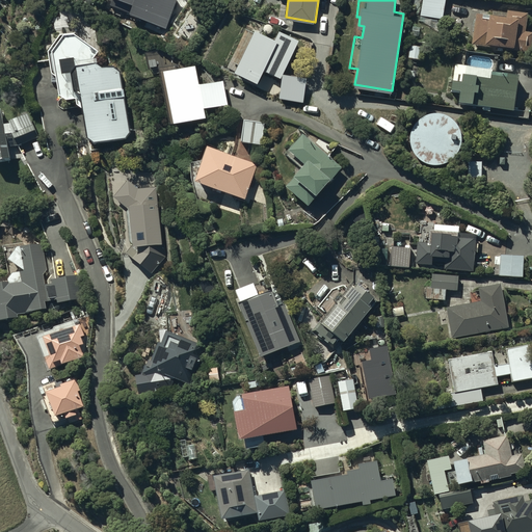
[(445,0),(422,0),(421,15),(443,18),(445,0)]
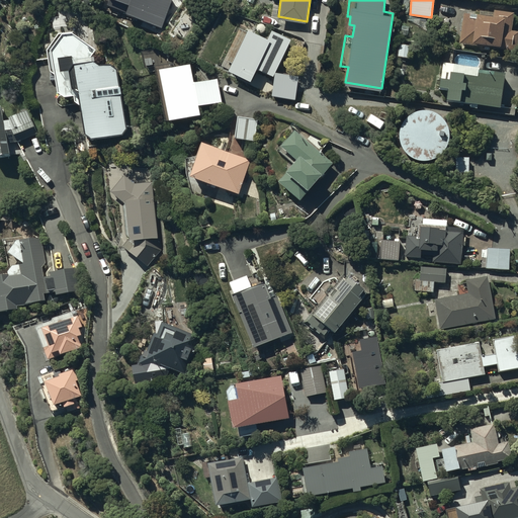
[(494,14),(478,12),(477,15),(463,14),(459,45),(482,48),(482,46),(498,48),(497,50),(515,53),(517,32),(517,30),(512,30),(514,12),(494,9),(494,14)]
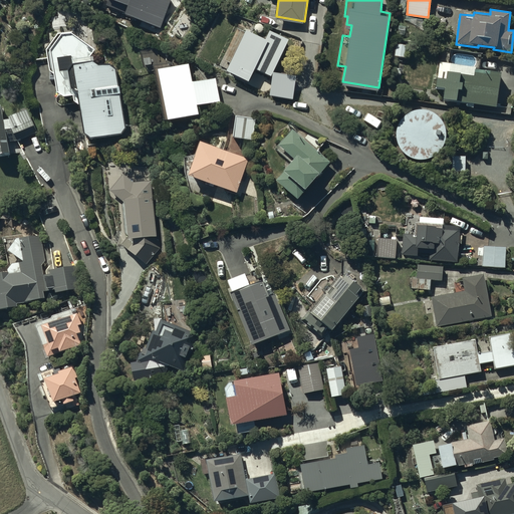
[(262,29),(242,20),(222,65),(248,77),(252,67),(270,75),(290,30),(266,19),(262,29)]
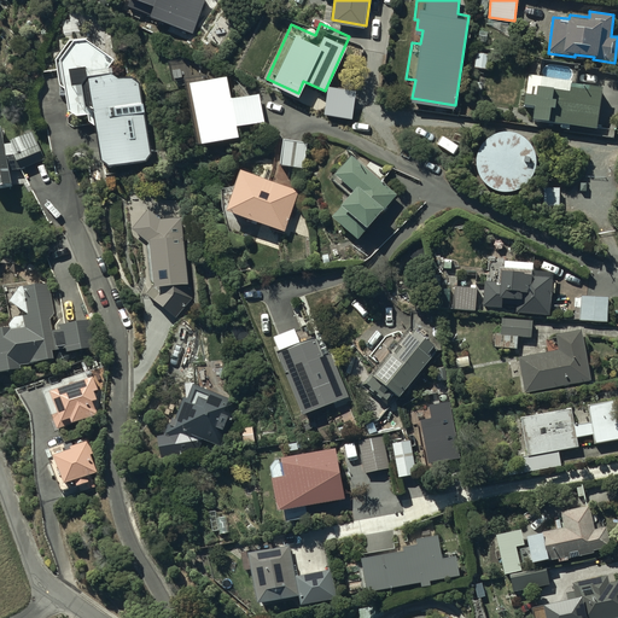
[(89,40),(70,42),(58,62),(60,87),(69,93),(71,110),(77,115),(91,115),(91,122),(100,129),(105,159),(111,164),(147,163),(153,156),(141,85),(133,76),(122,79),(116,74),(115,64),(116,62),(89,40)]
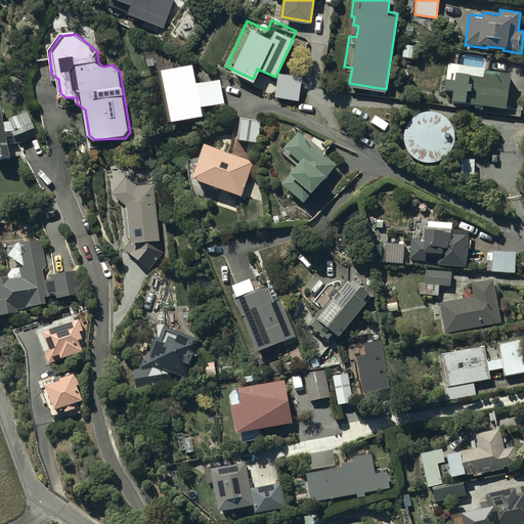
[(413,57),(416,43),(404,41),(402,55),(413,57)]
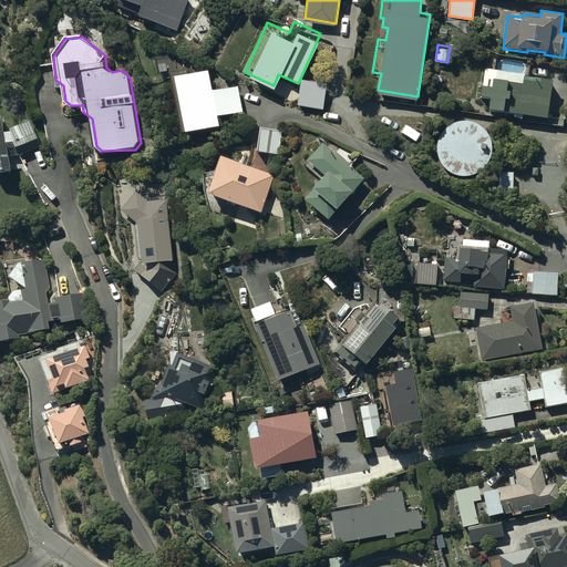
[(193,50),(173,54),(176,69),(172,70),(186,137),(219,130),(218,124),(243,119),(237,92),(226,94),(225,89),(212,92),(208,76),(199,78),(193,50)]
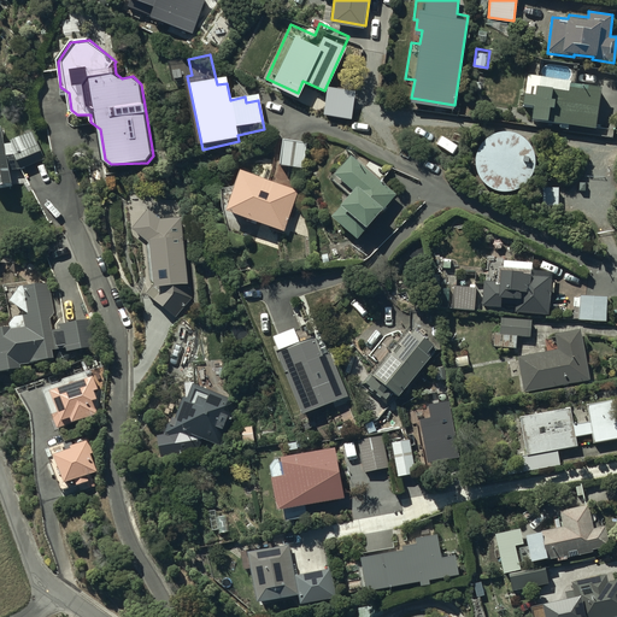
[(594,124),(600,83),(570,78),(570,76),(527,70),(522,100),(533,103),(532,112),(548,115),(548,118),(594,124)]
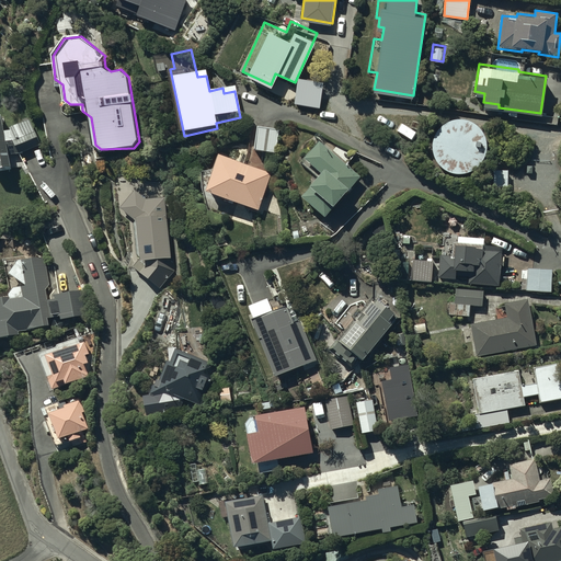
[(466,118),(462,118),(461,117),(458,117),(456,117),(454,118),(451,118),(449,119),(447,121),(445,122),(443,123),(441,125),(438,126),(437,128),(436,130),(435,132),(434,134),(433,136),(432,139),(432,141),(431,144),(431,146),(431,148),(432,151),(432,153),(433,156),(434,158),(435,160),(436,162),(438,163),(439,165),(442,167),(444,169),(445,170),(447,171),(449,172),(453,172),(455,173),(457,173),(459,173),(461,173),(465,173),(467,172),(469,171),(471,170),(473,169),(476,168),(477,165),(479,164),(480,162),(481,160),(483,158),(483,156),(484,153),(485,151),(485,149),(485,146),(485,144),(485,141),(484,139),(484,137),(483,134),(482,132),(481,130),(479,128),(478,126),(476,124),(474,123),(472,122),(470,121),(468,119),(466,118)]
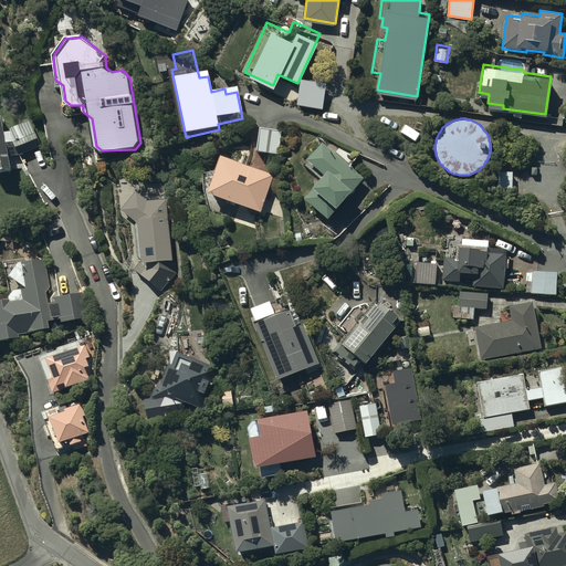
[(0,174),(13,171),(11,154),(17,154),(20,161),(41,154),(31,126),(12,133),(13,136),(7,136),(3,119),(0,119),(0,174)]
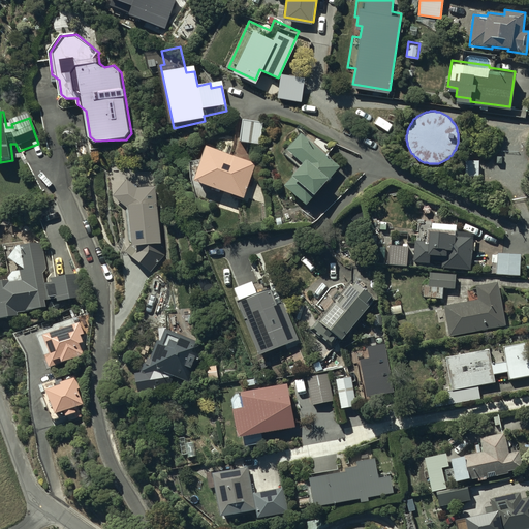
[(262,119),(243,117),(240,139),(260,142),(262,119)]
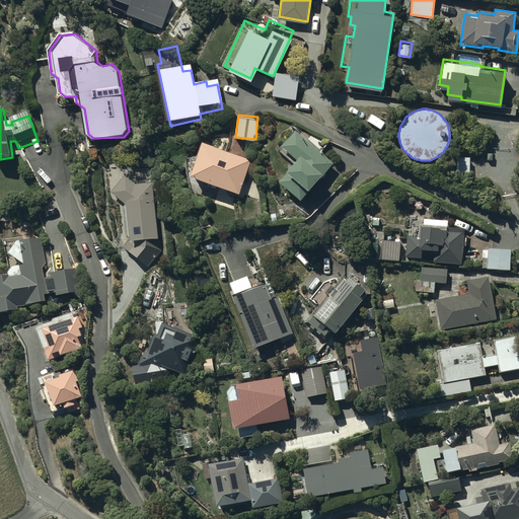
[(296,127),(281,142),(296,156),(287,166),(290,168),(280,178),(301,198),(335,161),(319,147),(323,142),(315,134),(310,140),(296,127)]
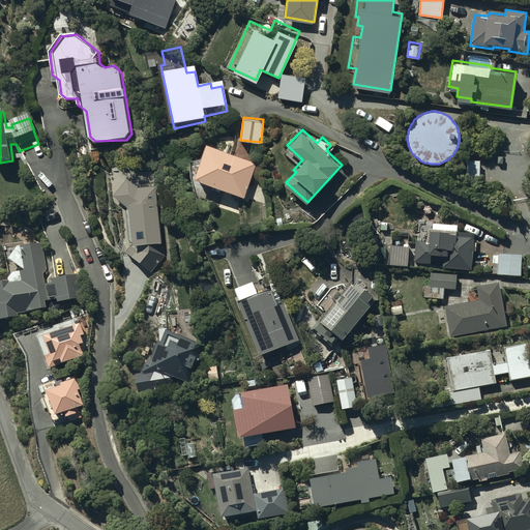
[(244,196),(258,160),(208,142),(195,177),(244,196)]
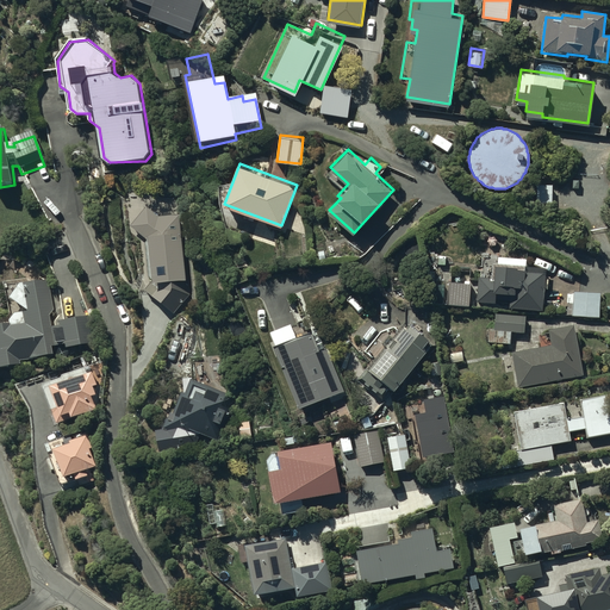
[(159,212),(145,201),(130,222),(145,236),(150,275),(143,286),(173,312),(190,292),(191,286),(176,275),(184,274),(176,212),(159,212)]
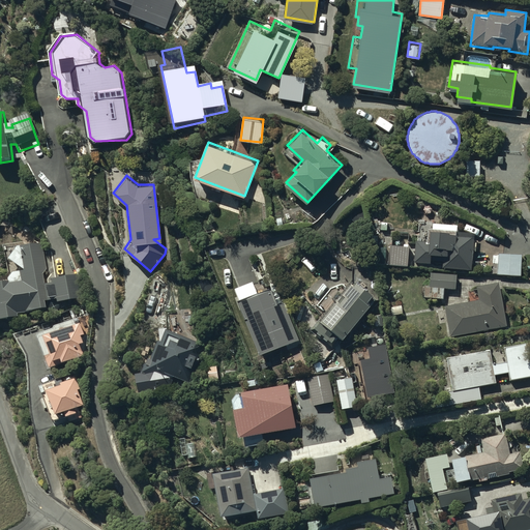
[(428,240),(416,239),(414,260),(432,262),(432,259),(443,260),(443,265),(471,268),(474,231),(458,229),(458,224),(434,222),(433,229),(432,229),(431,230),(429,230),(428,240)]
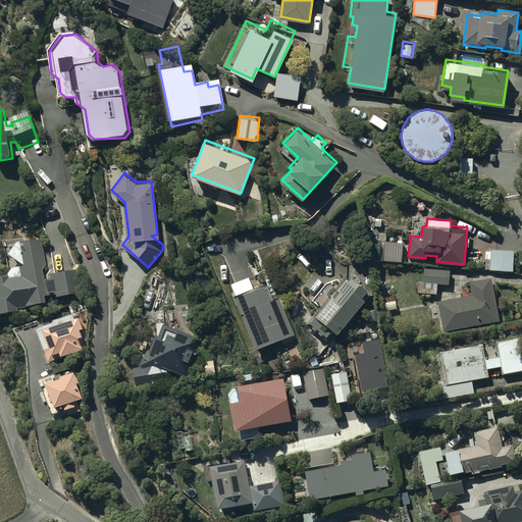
[(402,259),(403,241),(384,239),(383,258),(402,259)]
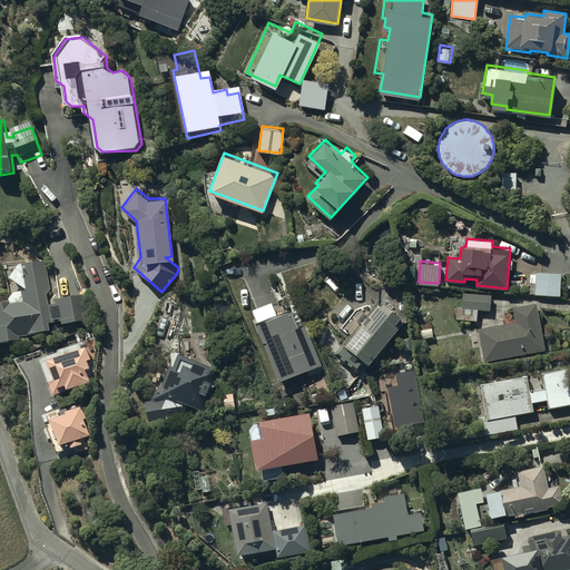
[(0,343),(21,341),(20,337),(55,331),(48,295),(50,292),(45,262),(20,264),(10,282),(25,293),(15,294),(10,301),(0,302),(0,343)]
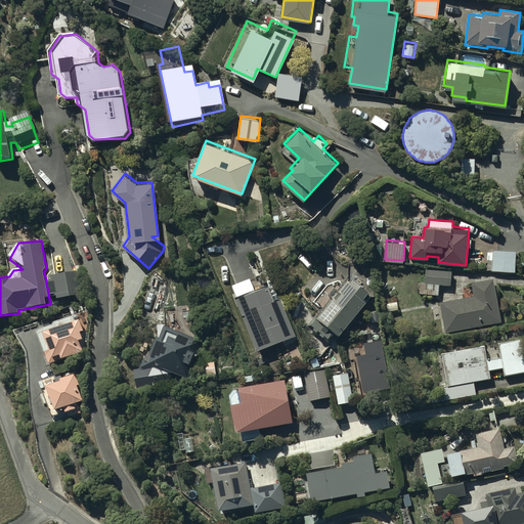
[(515,271),(516,249),(494,249),(493,251),(487,251),(487,259),(488,259),(487,268),(491,268),(491,270),(515,271)]
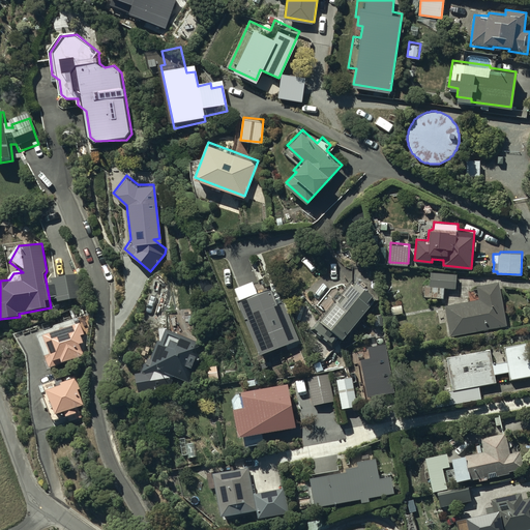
[(455,287),(457,272),(431,270),(431,283),(425,283),(424,297),(444,298),(444,287),(455,287)]
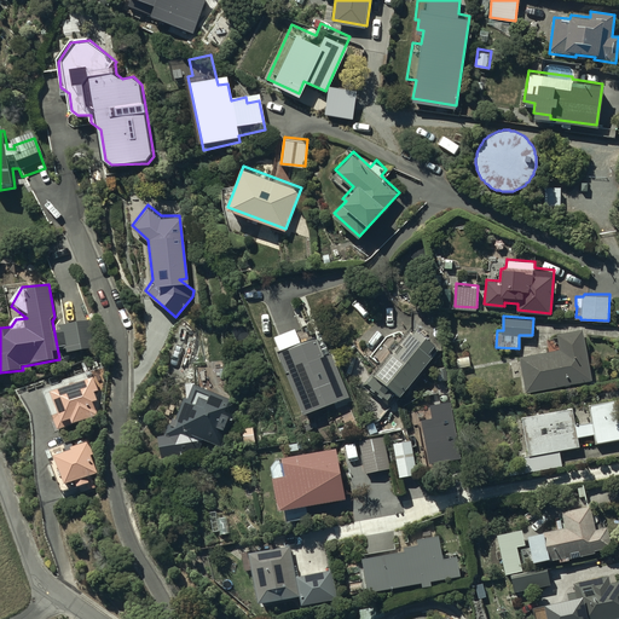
[(68,342),(69,348),(96,345),(92,317),(62,322),(63,327),(57,328),(59,343),(68,342)]
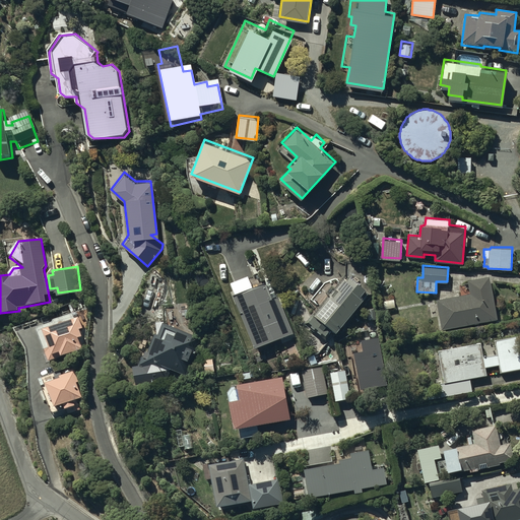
[(336,329),(358,303),(360,305),(368,296),(363,290),(367,285),(350,272),(347,276),(344,274),(335,284),(332,281),(325,289),(328,293),(313,312),(314,313),(307,321),(325,336),(333,326),(336,329)]
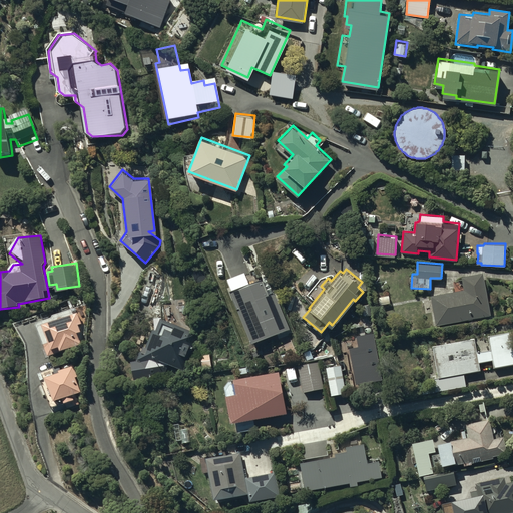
[(249,281),(244,270),(228,276),(232,286),(230,287),(250,342),(290,328),(277,290),(274,291),(268,275),(249,281)]
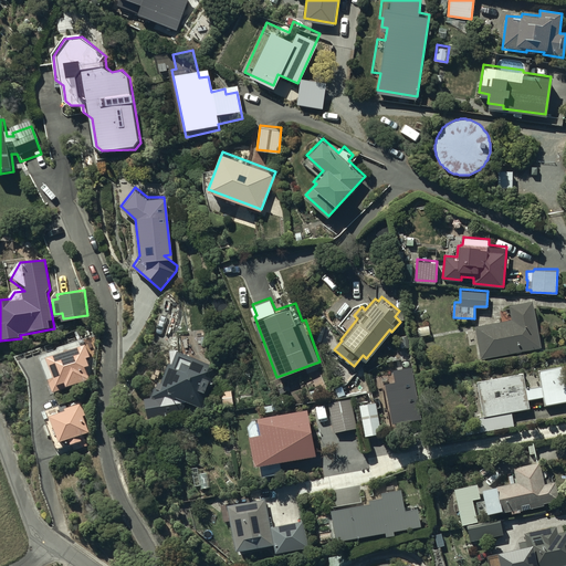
[(542,346),(533,299),(510,303),(512,318),(475,325),(481,356),(542,346)]
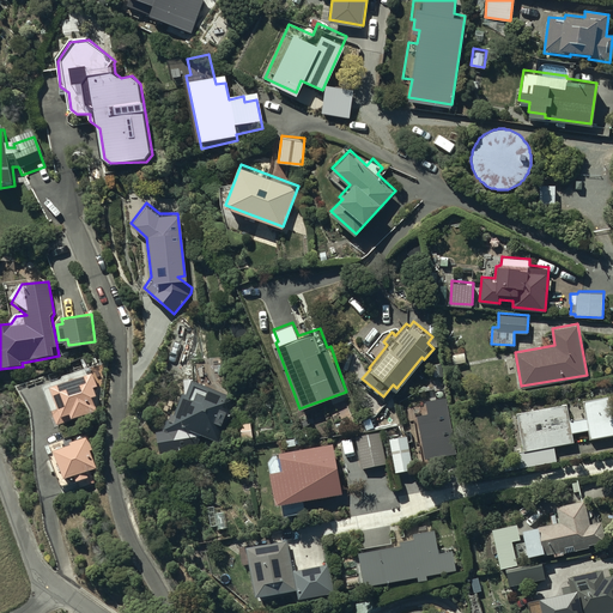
[(190,358),(193,377),(188,389),(186,388),(176,412),(173,410),(165,426),(177,431),(180,426),(190,431),(192,428),(219,438),(237,395),(222,389),(218,357),(190,358)]
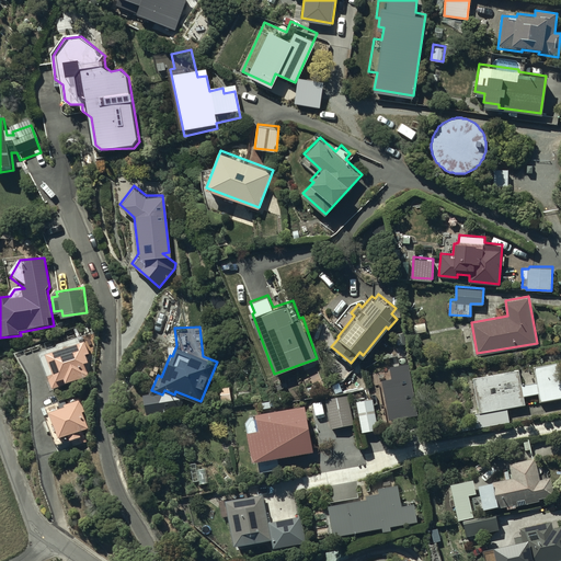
[(68,378),(90,374),(86,361),(89,359),(87,353),(89,352),(86,341),(83,341),(81,334),(58,341),(58,343),(42,347),(53,384),(61,381),(59,375),(68,374),(68,378)]
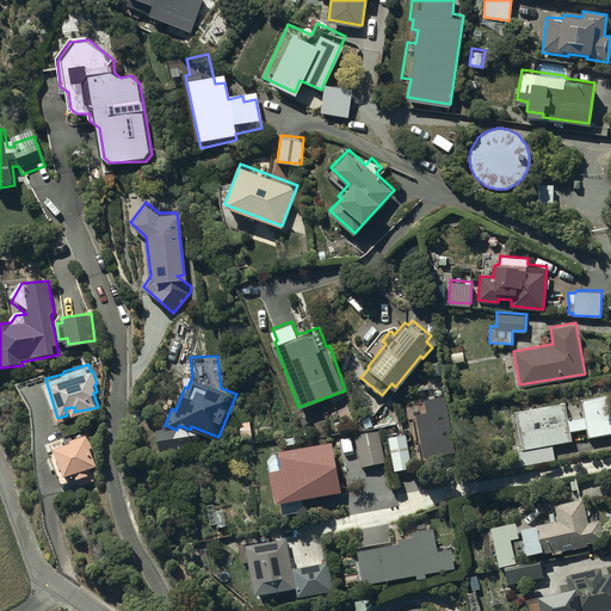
[(445,393),(424,397),(426,411),(414,413),(423,456),(456,450),(445,393)]
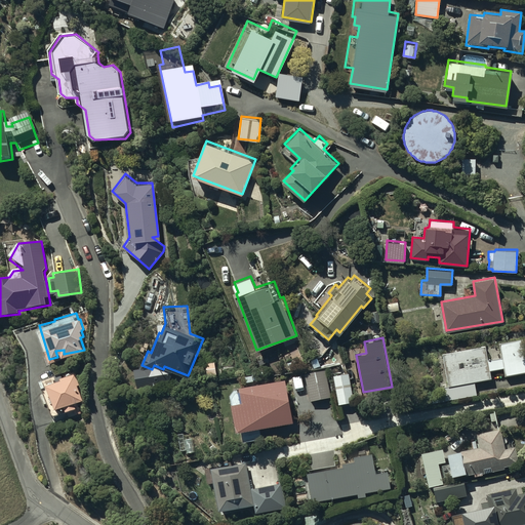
[(486,345),(443,352),(448,385),(444,386),(446,399),(477,394),(475,380),(491,377),(490,369),(505,367),(506,374),(524,370),(524,340),(524,337),(499,341),(501,356),(488,358),(486,345)]
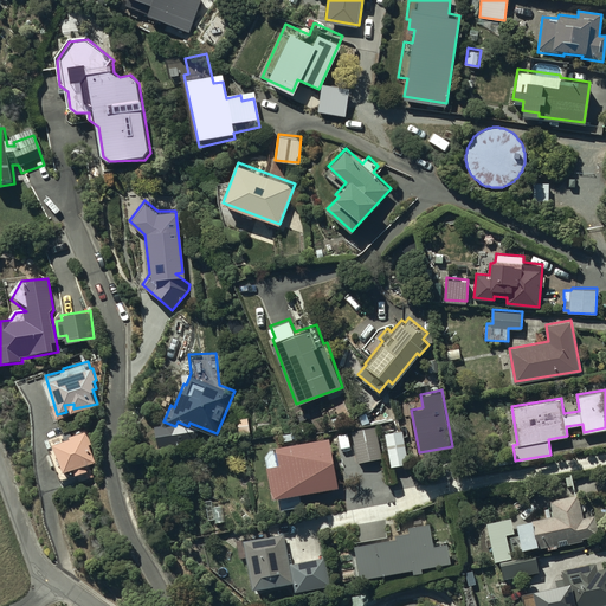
[(376,425),(352,430),(359,462),(382,457),(376,425)]
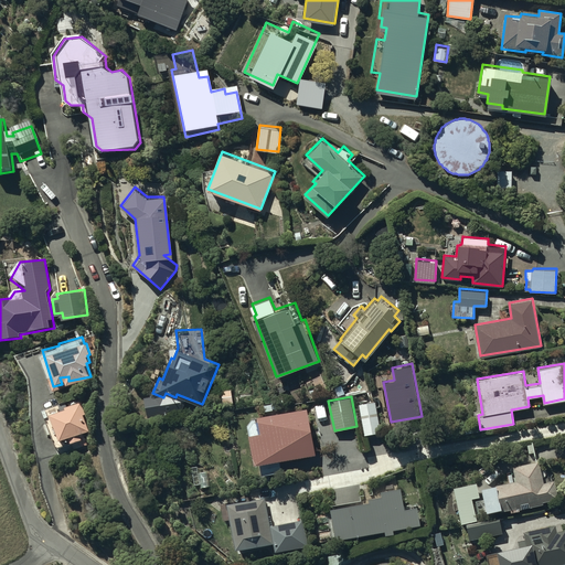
[(68,400),(45,405),(46,412),(42,413),(49,437),(53,436),(57,452),(75,448),(73,440),(81,438),(82,445),(92,443),(88,432),(92,430),(84,401),(77,403),(77,400),(70,402),(68,400)]
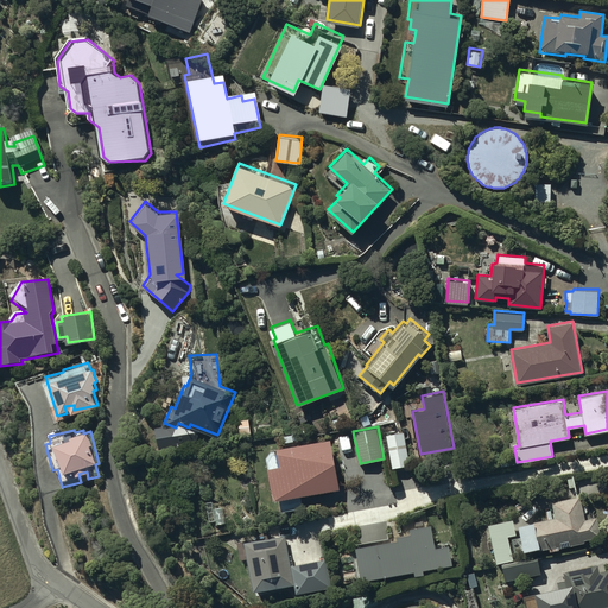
[(405,430),(386,432),(393,466),(411,462),(405,430)]
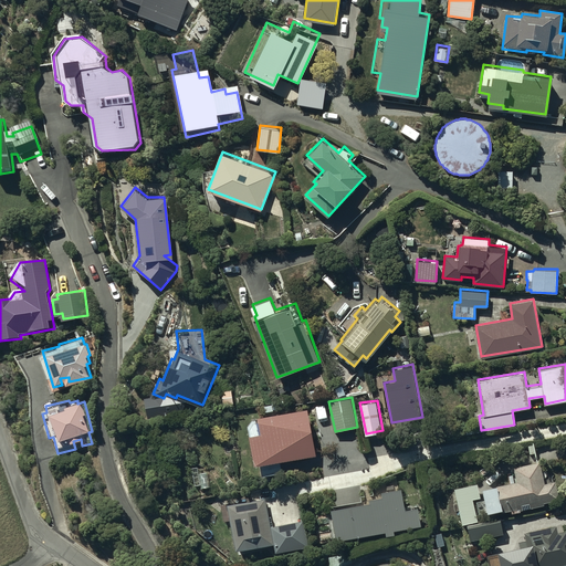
[(317,454),(310,405),(258,412),(259,417),(252,418),(248,423),(253,464),(259,463),(261,477),(284,473),(282,460),(317,454)]
